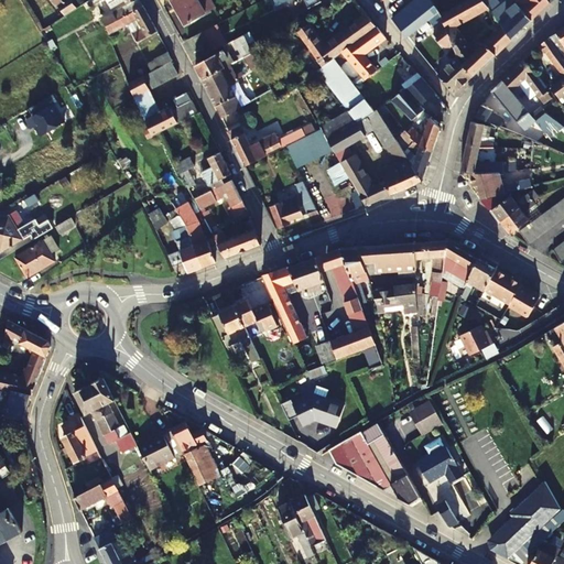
[(55,0),(66,15),(78,8),(73,0),(55,0)]
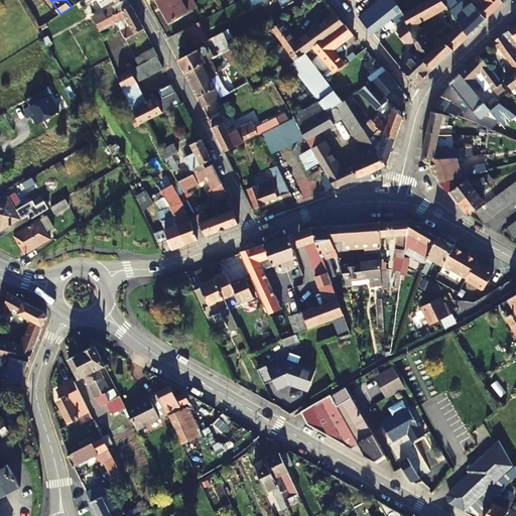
[(157,0),(170,21),(188,11),(181,0),(157,0)]
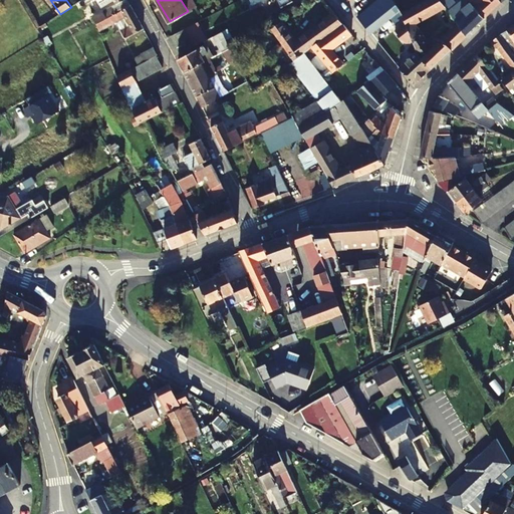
[(399,21),(394,25),(395,26),(395,32),(405,42),(411,43),(414,42),(401,14),(393,0),(376,0),(355,17),(370,34),(390,19),(395,15),(399,21)]
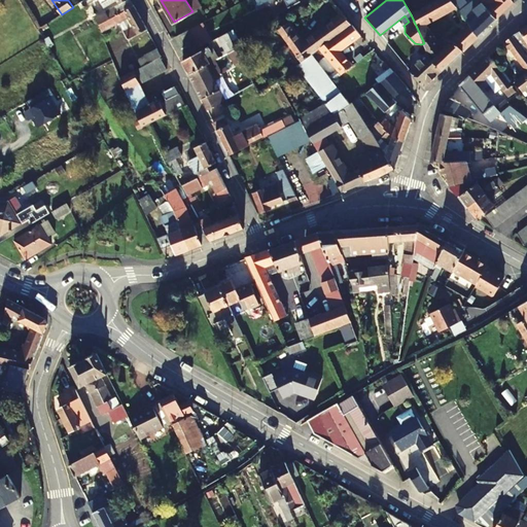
[(441,71),(469,43),(460,33),(441,53),(422,25),(454,6),(449,0),(435,0),(411,14),(424,43),(427,51),(431,61),(441,71)]
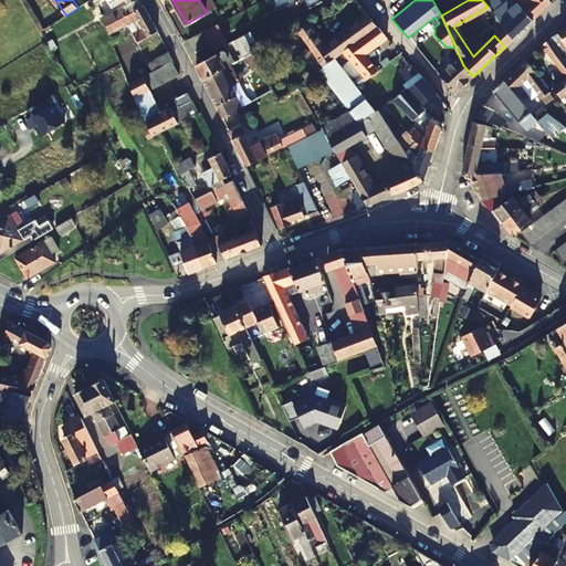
[(513,40),(533,19),(517,2),(506,11),(499,10),(493,2),(494,0),(482,0),(488,7),(503,28),(513,40)]
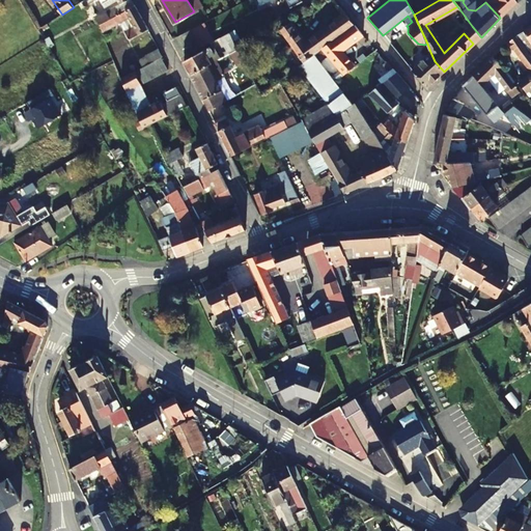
[(500,18),(516,3),(518,3),(514,0),(483,0),(485,2),(500,18)]
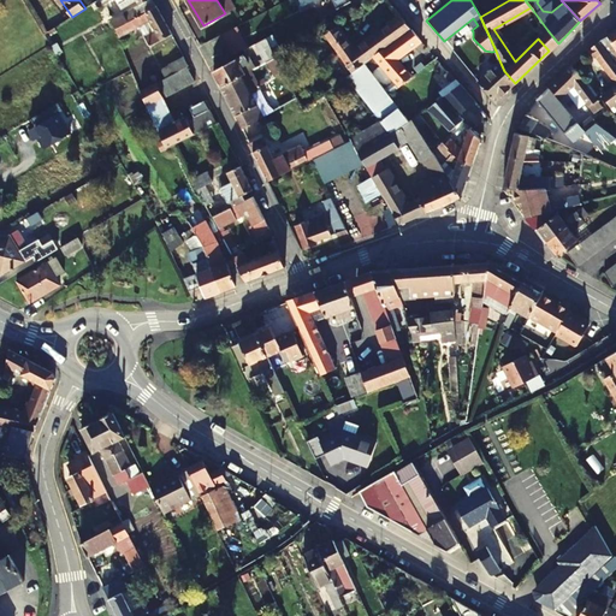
[(138,16),(136,16),(141,24),(148,21),(153,29),(143,35),(149,45),(171,31),(157,5),(143,13),(138,16)]
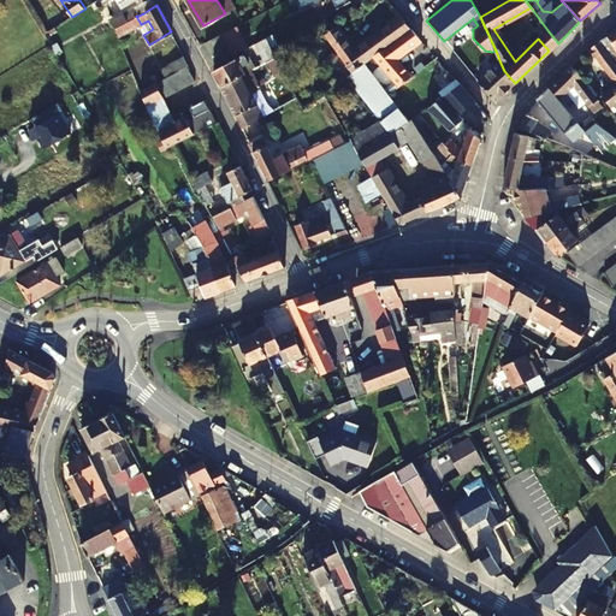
[(138,16),(134,7),(111,19),(116,28),(136,16),(138,16)]
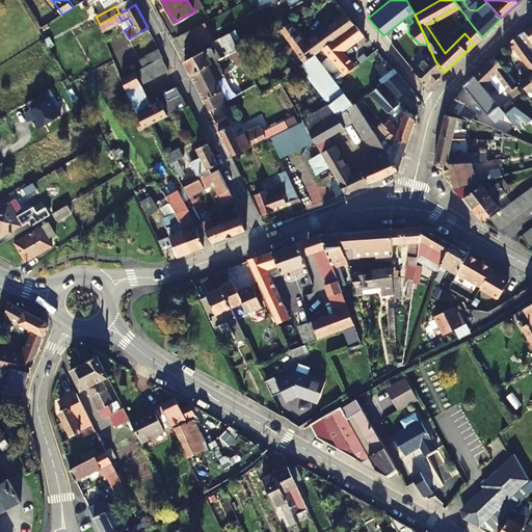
[(289,6),(277,11),(280,16),(291,9),(289,6)]
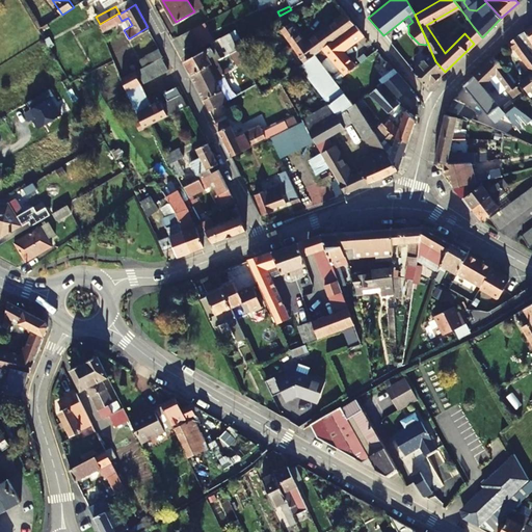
[(99,25),(102,32),(110,27),(122,21),(117,14),(100,24),(99,25)]
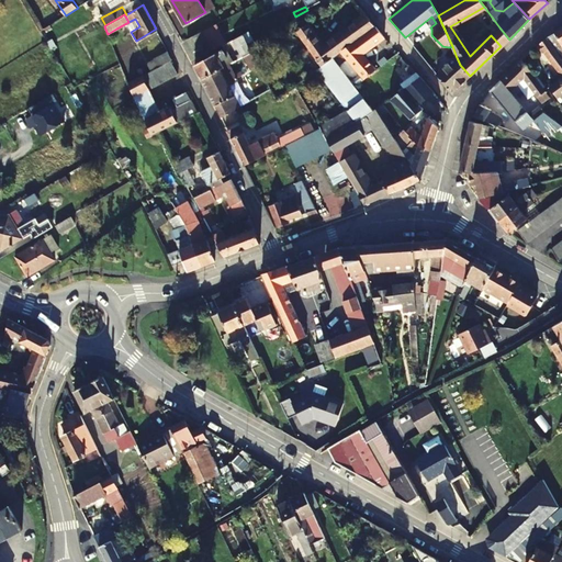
[(341,52),(375,26),(366,15),(323,46),(306,24),(296,32),(321,67),(333,59),(341,52)]
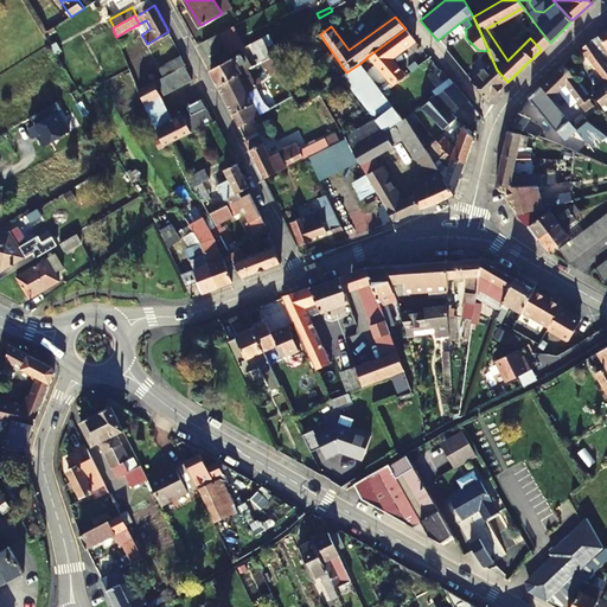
[(460,23),(465,30),(471,25),(466,18),(460,23)]
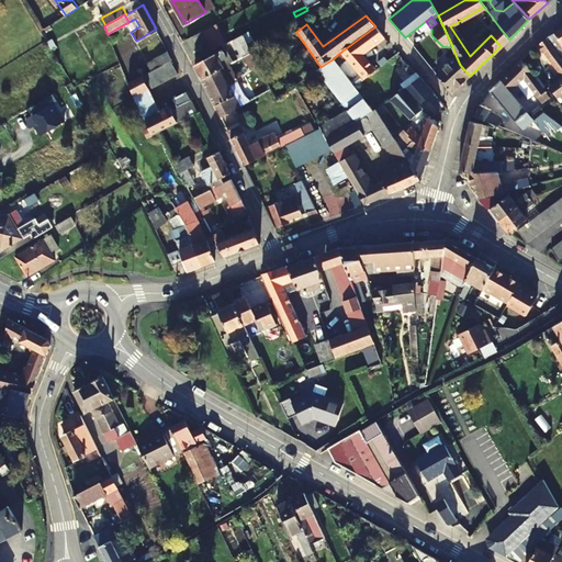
[(561,25),(552,31),(560,42),(561,40),(561,25)]
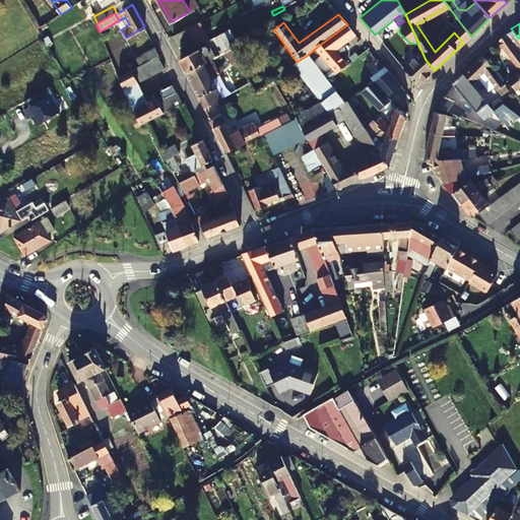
[(340,47),(355,35),(347,24),(316,48),(336,73),(346,65),(333,49),(338,44),(340,47)]
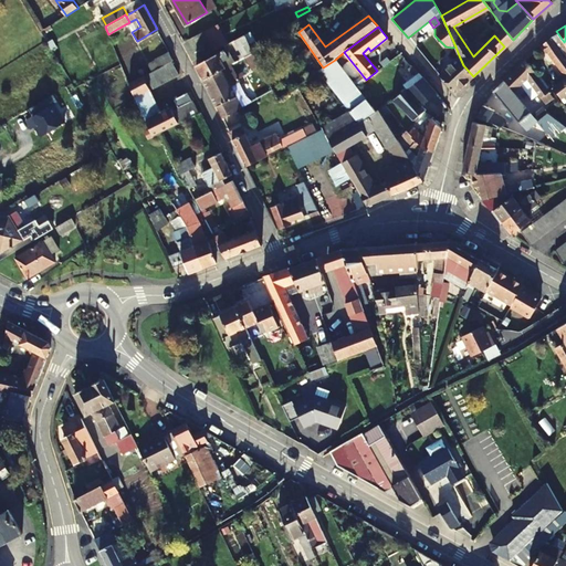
[(504,46),(513,40),(503,28),(494,35),(504,46)]
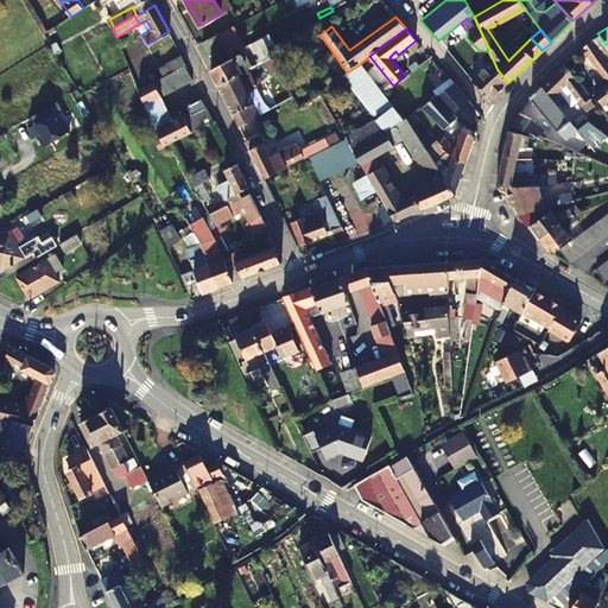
[(588,38),(607,63),(607,49),(607,50),(606,45),(597,33),(588,38)]
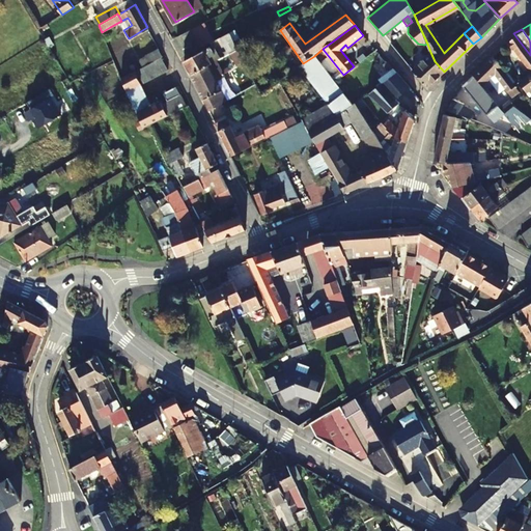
[(191,30),(177,37),(185,50),(198,44),(191,30)]
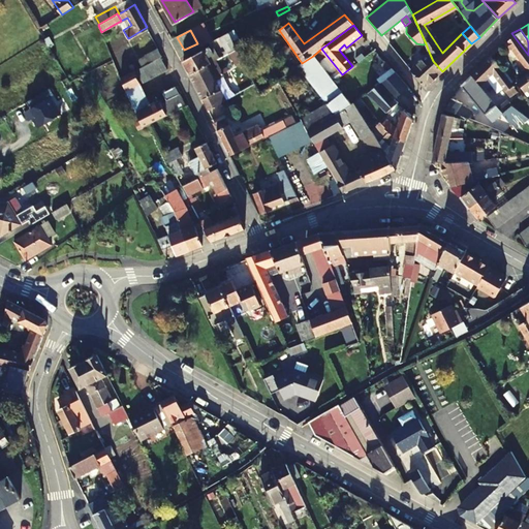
[(197,43),(184,50),(187,56),(200,49),(191,30),(190,30),(197,43)]
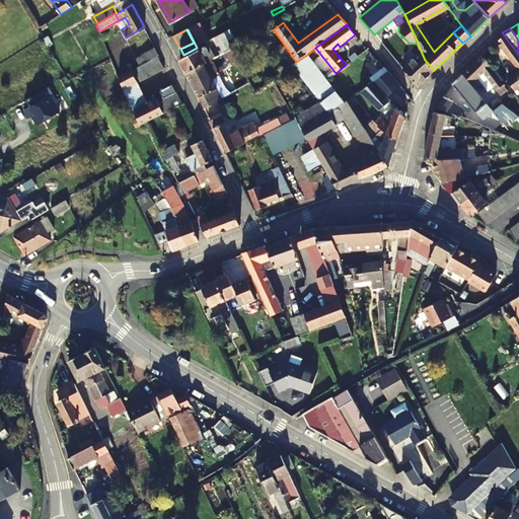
[(225,54),(232,50),(229,41),(225,32),(216,38),(222,51),(219,53),(220,56),(225,54)]
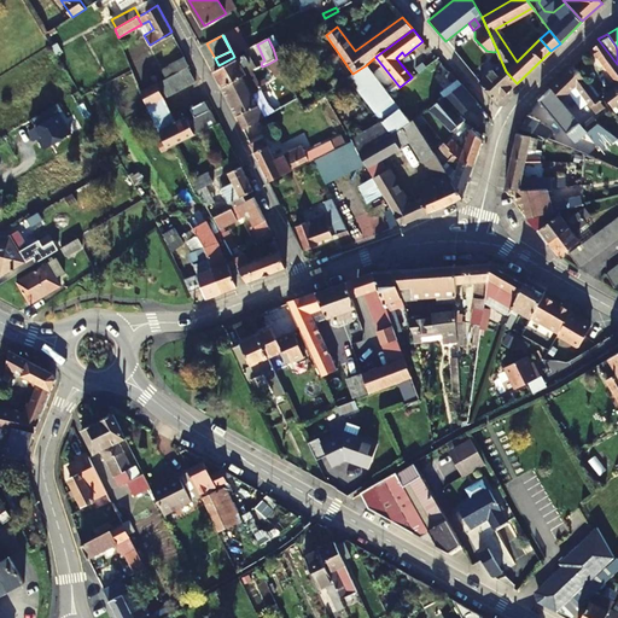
[(608,66),(617,77),(617,64),(598,39),(590,46),(595,52),(608,66)]
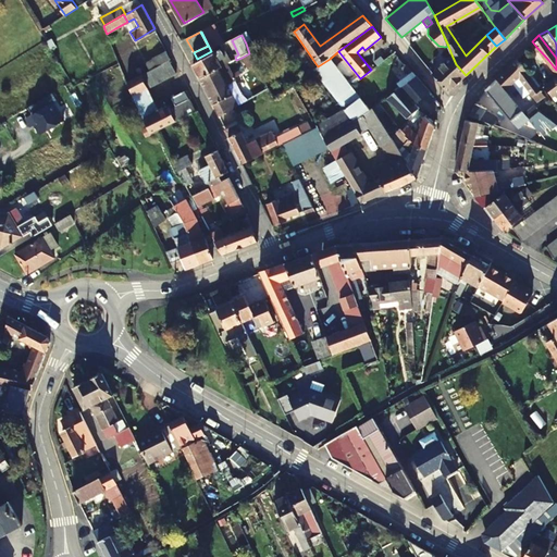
[(201,78),(221,69),(218,63),(225,59),(222,54),(224,53),(222,49),(194,63),(201,78)]
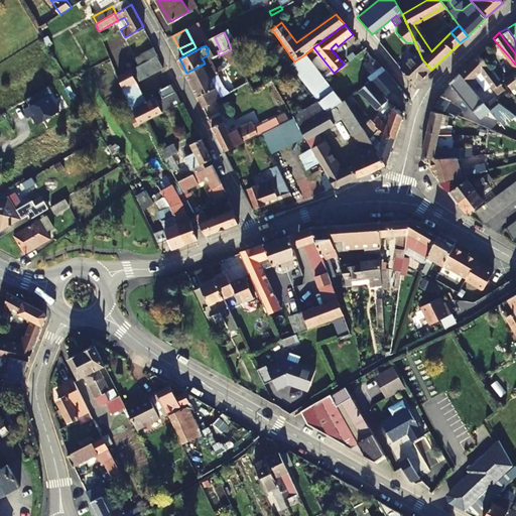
[(150,58),(156,54),(158,53),(154,46),(141,53),(145,60),(150,58)]
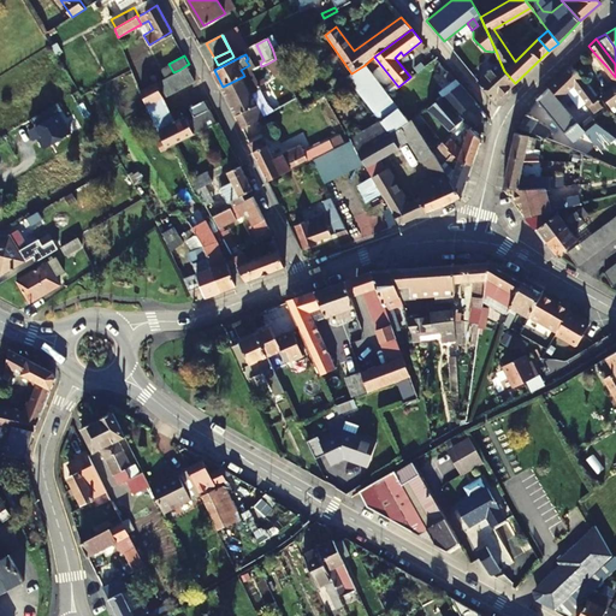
[(283,72),(276,59),(267,64),(274,77),(283,72)]
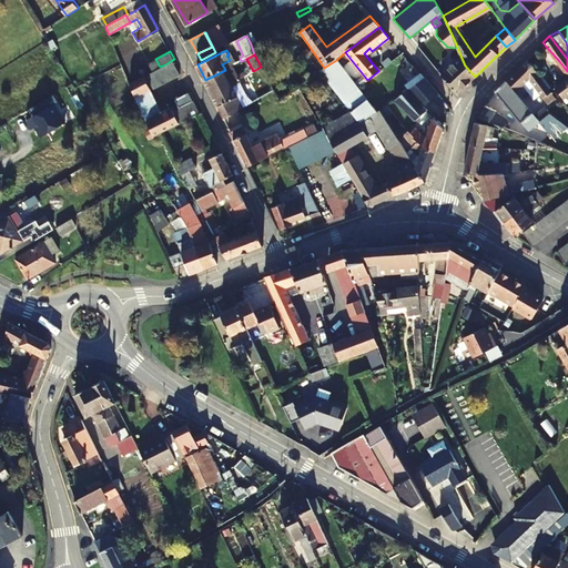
[(465,66),(460,56),(439,74),(456,94),(475,77),(465,66)]
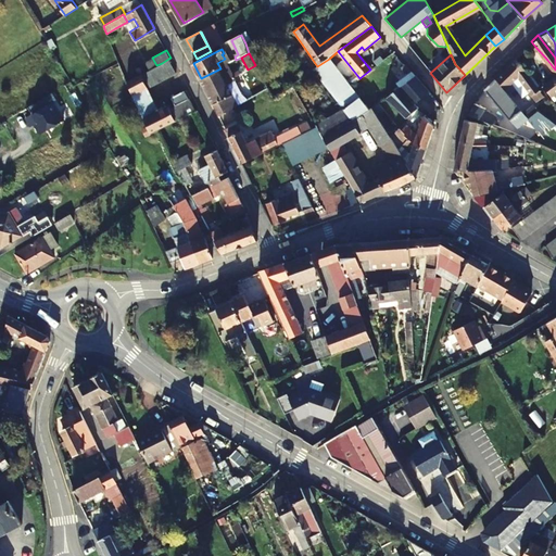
[(168,59),(162,63),(169,76),(176,72),(168,59)]
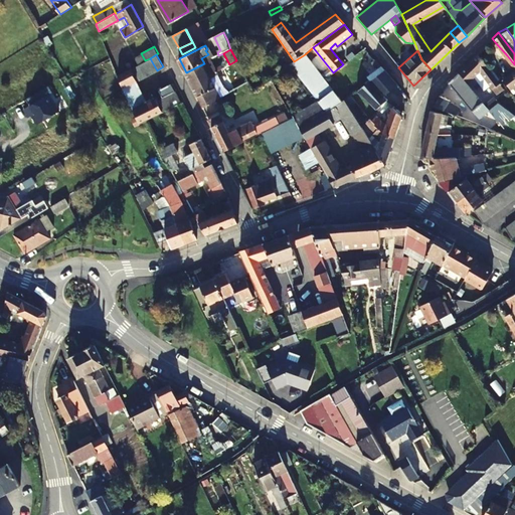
[(482,58),(478,54),(460,72),(469,81),(481,70),(495,87),(502,81),(496,73),(489,65),(482,58)]
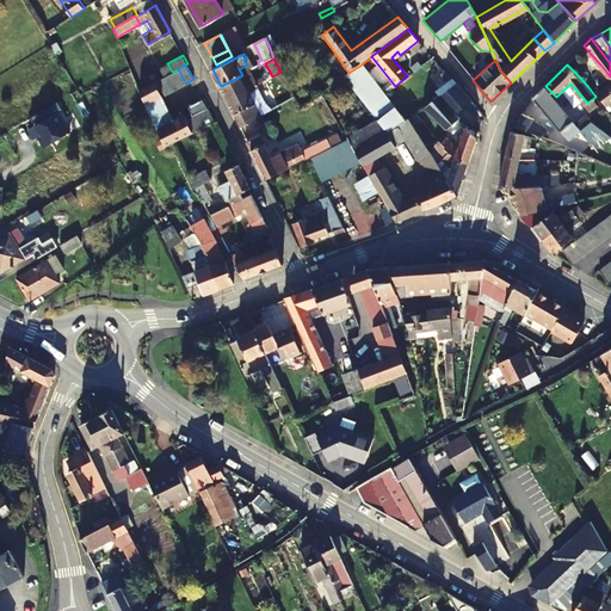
[(172,72),(170,73),(178,88),(186,84),(178,69),(172,72)]
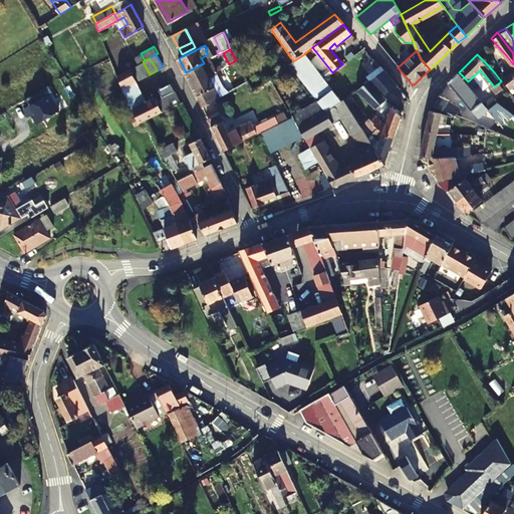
[(186,72),(201,107),(220,97),(210,76),(215,73),(212,66),(213,65),(210,59),(204,63),(186,72)]
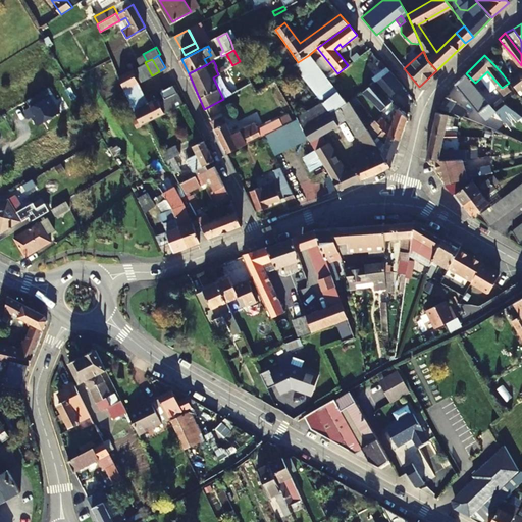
[(145,62),(139,66),(145,79),(152,75),(145,62)]
